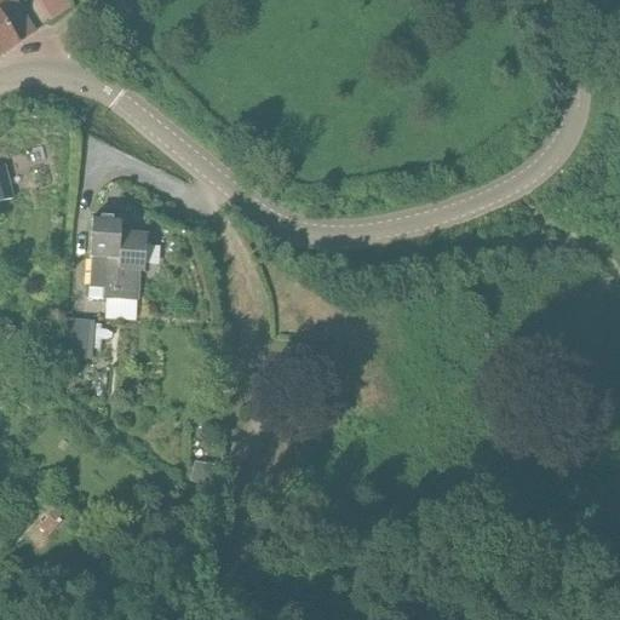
[(34,34),(34,33),(12,0),(11,0),(0,6),(0,57),(18,46),(18,45),(34,34)]
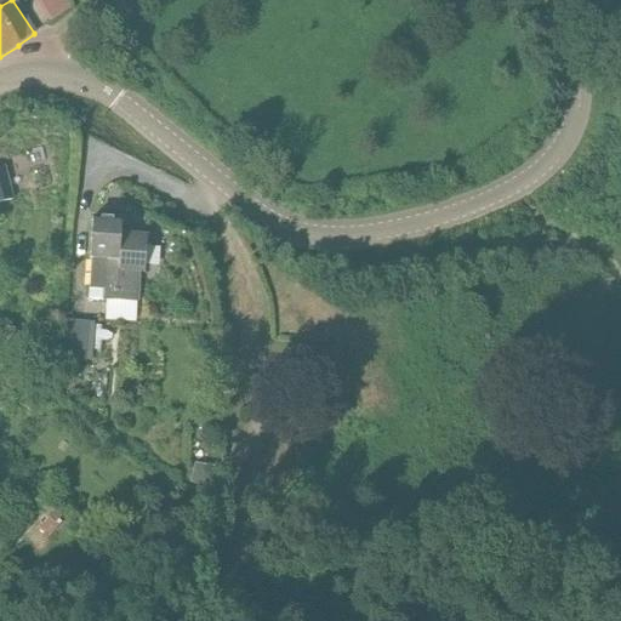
[(39,0),(50,18),(73,6),(69,0),(39,0)]
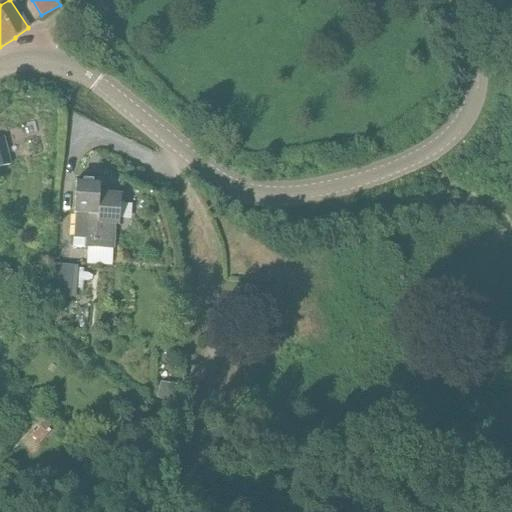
[(0,168),(11,165),(5,139),(0,139),(0,168)]
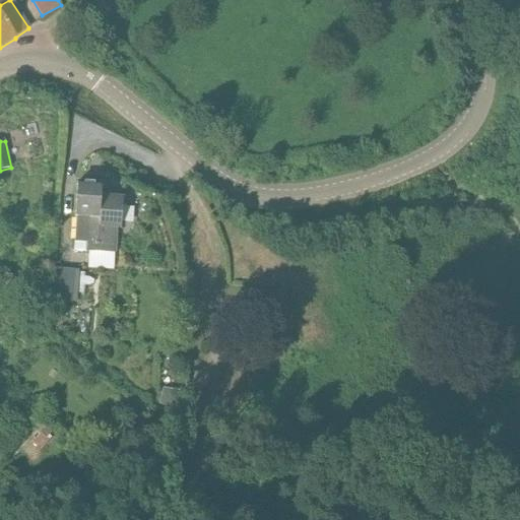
[(123,199),(101,197),(102,186),(90,185),(87,183),(83,182),(80,184),(77,184),(75,217),(77,217),(75,250),(115,252),(116,229),(121,229),(123,199)]
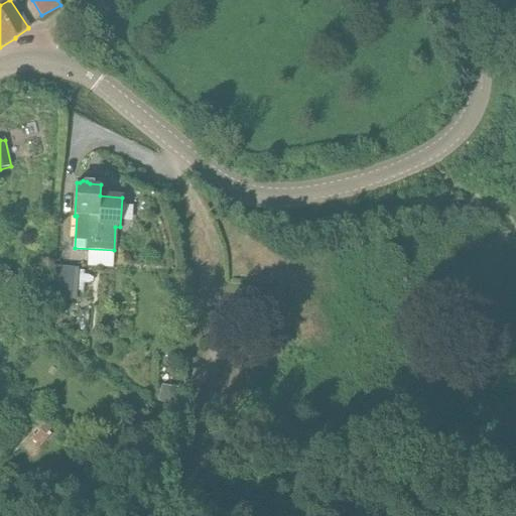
[(74,267),(55,266),(52,298),(72,299),(74,267)]
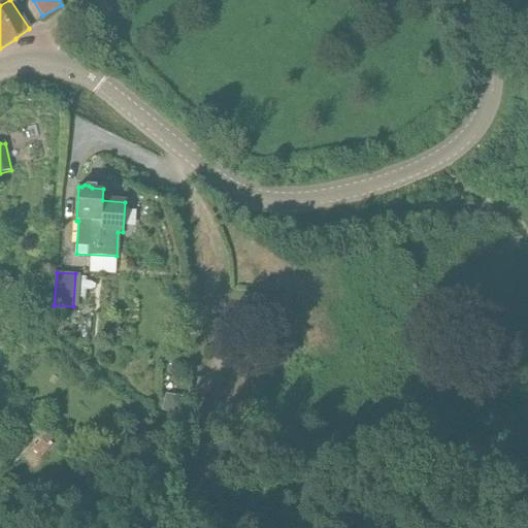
[(190,404),(190,398),(165,395),(161,417),(190,427),(190,417),(190,404)]
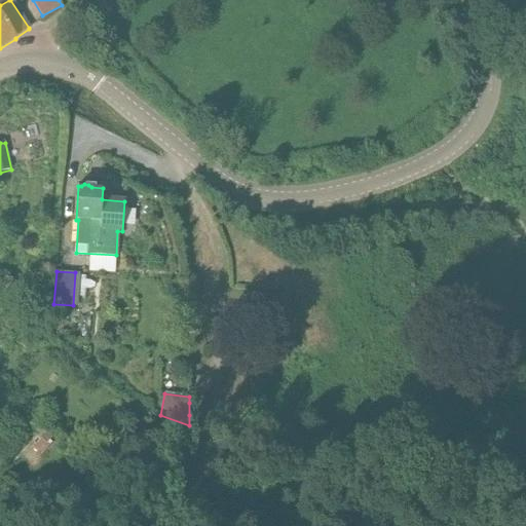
[(198,403),(189,403),(189,415),(198,415),(198,403)]
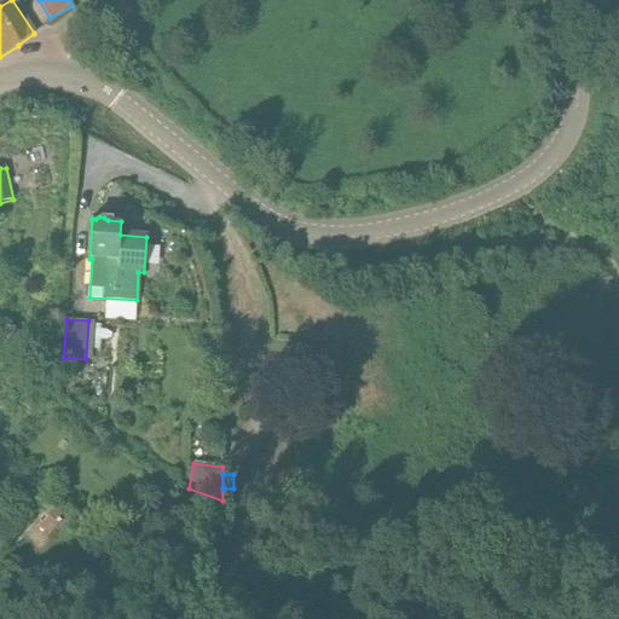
[(184,518),(190,512),(178,499),(172,507),(184,518)]
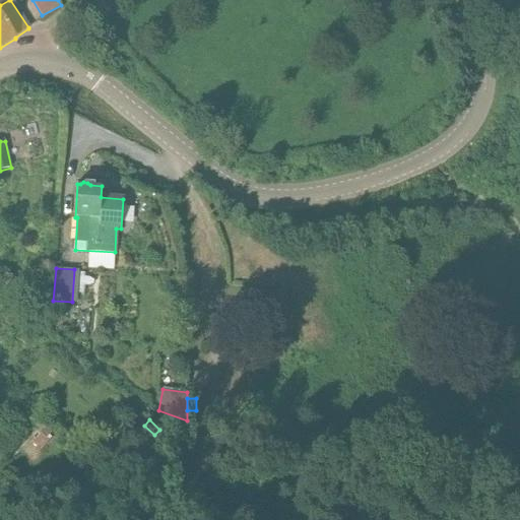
[(45,430),(41,435),(47,440),(51,435),(45,430)]
